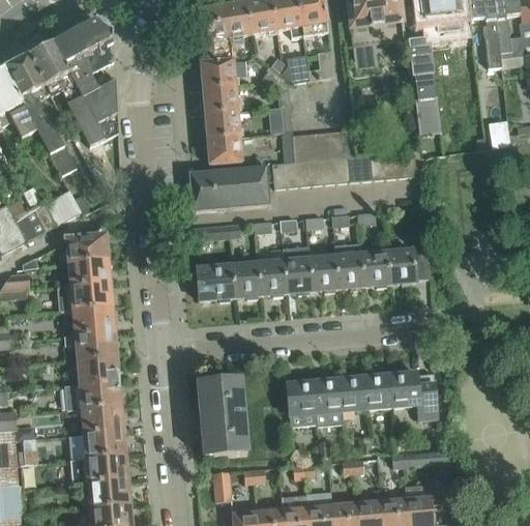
[(276,30),(271,0),(256,0),(247,1),(253,34),(276,30)]
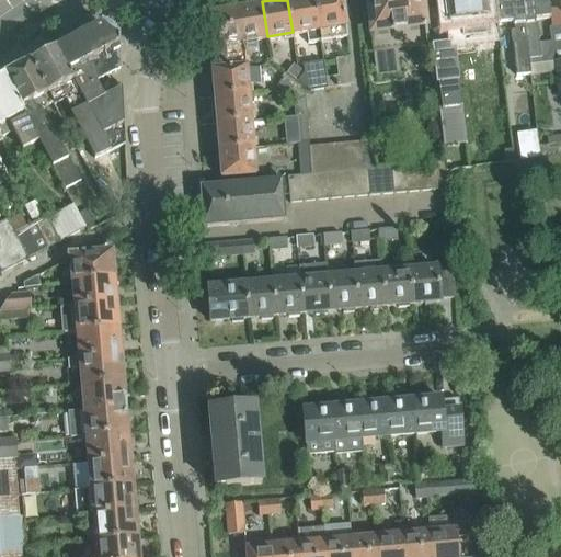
[(321,38),(315,0),(287,0),(293,32),(307,30),(308,41),(321,38)]
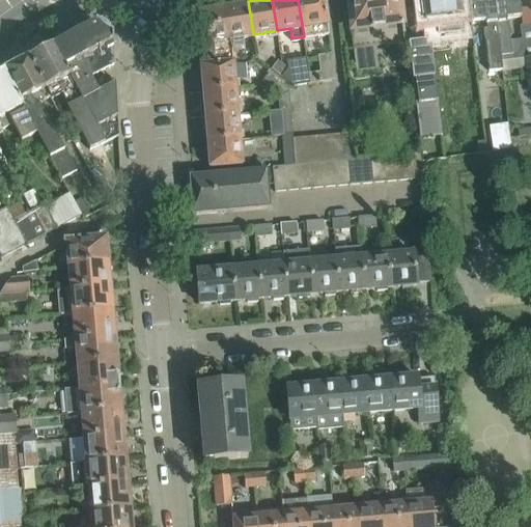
[(329,32),(324,0),(298,0),(304,36),(329,32)]
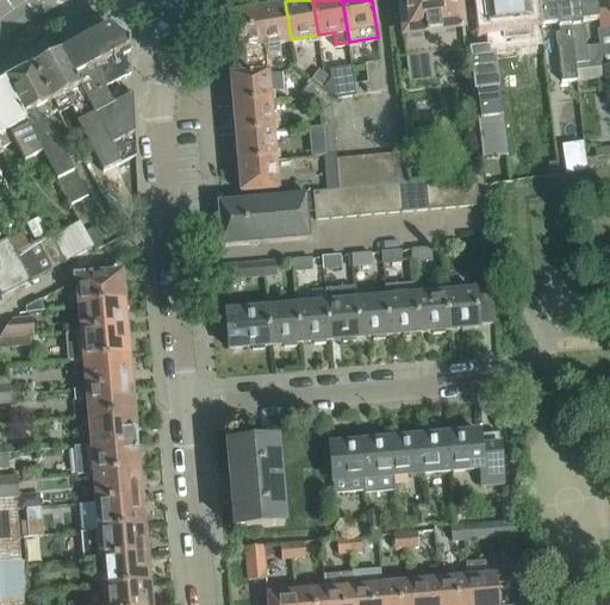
[(399,0),(409,78),(434,75),(430,51),(465,47),(459,0),(399,0)]
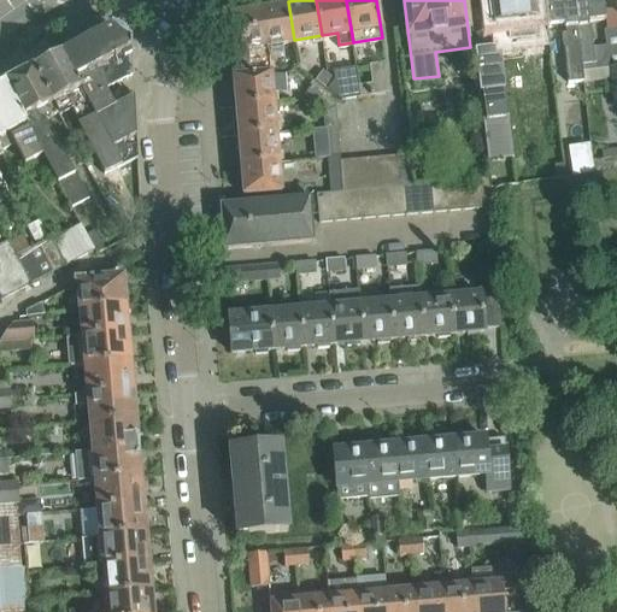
[(474,47),(489,175),(491,175),(491,184),(492,184),(516,181),(500,52),(512,51),(511,37),(542,33),(542,37),(540,37),(541,43),(544,43),(545,48),(550,47),(547,24),(548,24),(546,3),(536,4),(535,0),(486,0),(492,45),(474,47)]
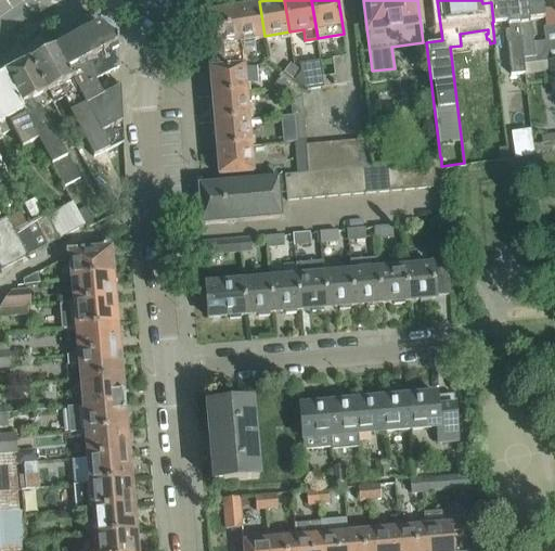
[(490,0),(491,2),(493,22),(508,20),(508,26),(506,27),(512,72),(525,69),(524,61),(525,61),(524,55),(517,0),(490,0)]
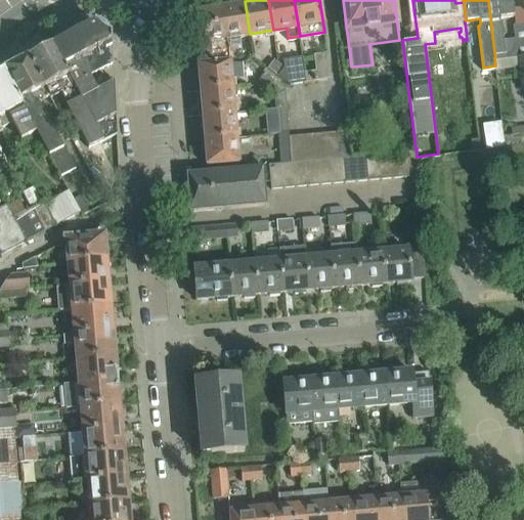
[(488,0),(494,52),(506,51),(501,18),(499,18),(499,16),(514,14),(513,6),(512,0),(488,0)]
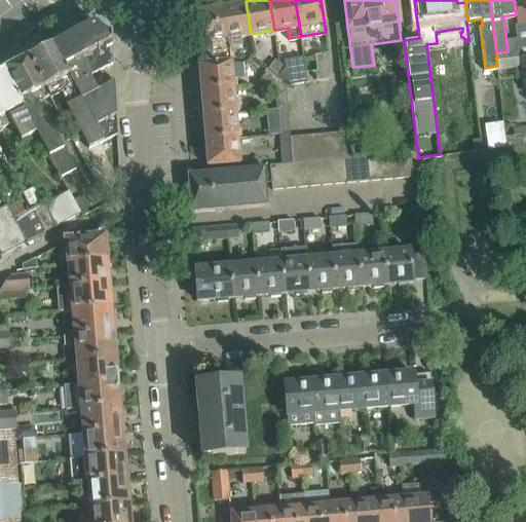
[(228,37),(251,34),(246,1),(196,9),(201,42),(203,42),(204,62),(232,60),(232,59),(229,59),(228,37)]
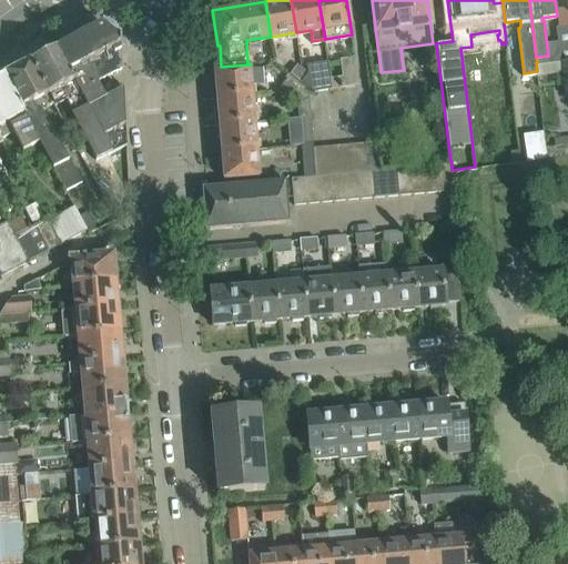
[(97,79),(122,66),(120,34),(102,21),(59,44),(90,103),(105,94),(97,79)]
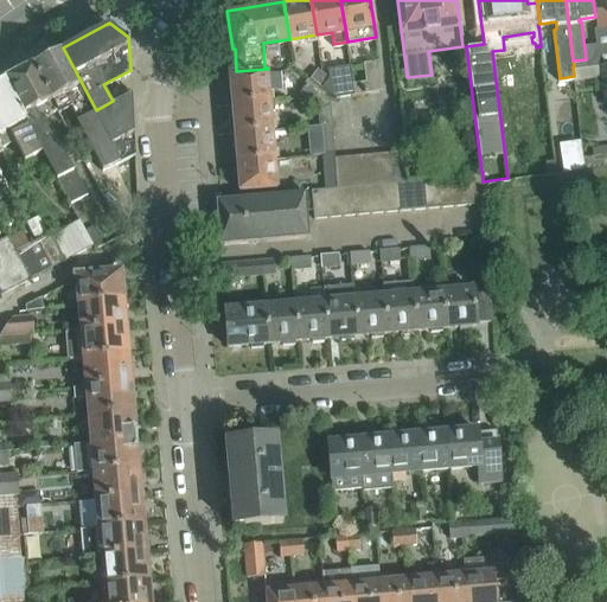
[(606,24),(594,26),(602,100),(606,98),(606,24)]
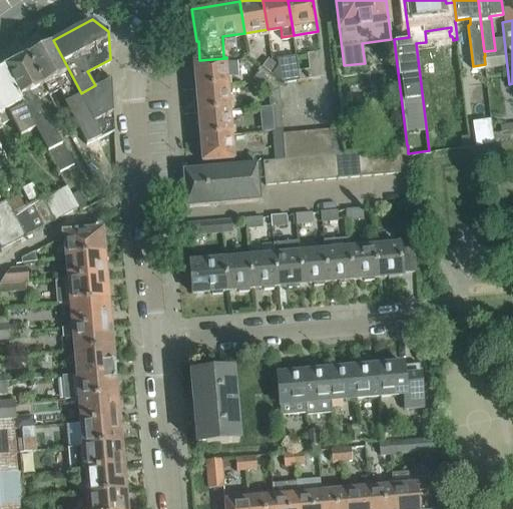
[(81,93),(53,40),(28,53),(49,92),(59,87),(66,100),(65,100),(86,141),(99,135),(86,101),(81,93)]
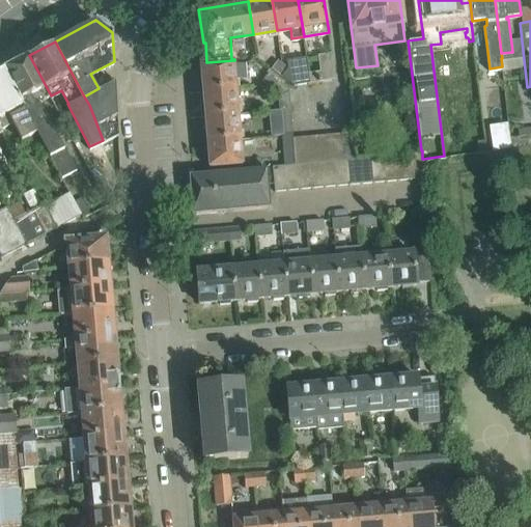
[(334,77),(331,51),(317,53),(319,68),(309,71),(311,81),(334,77)]
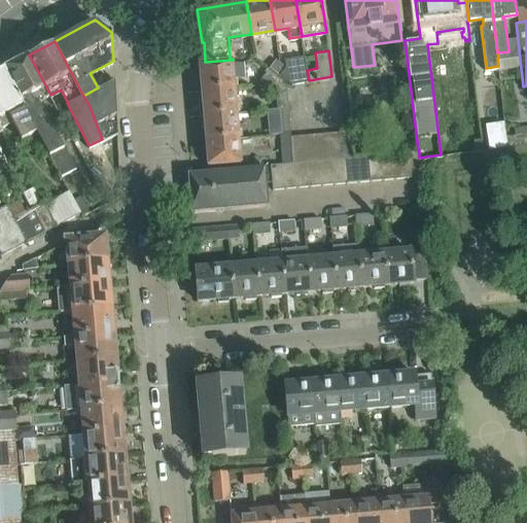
[(50,95),(29,55),(4,68),(36,130),(41,139),(49,153),(61,175),(76,167),(59,134),(58,134),(47,114),(46,114),(41,104),(51,99),(50,95)]
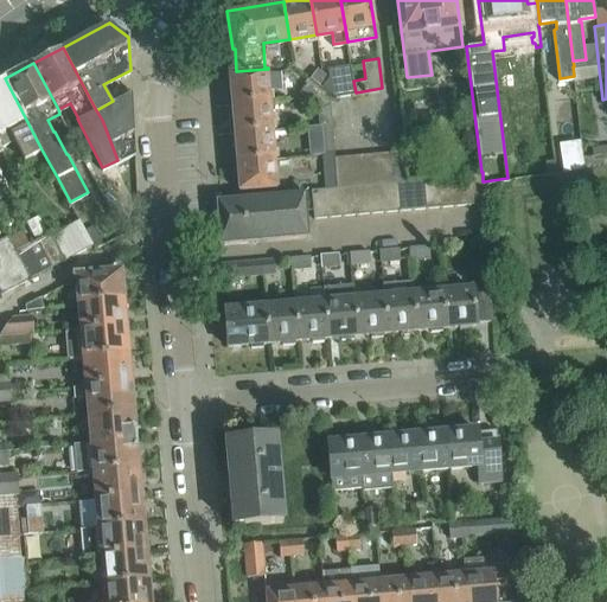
[(327,66),(328,74),(331,76),(323,85),(336,95),(356,93),(353,81),(352,81),(350,63),(327,66)]
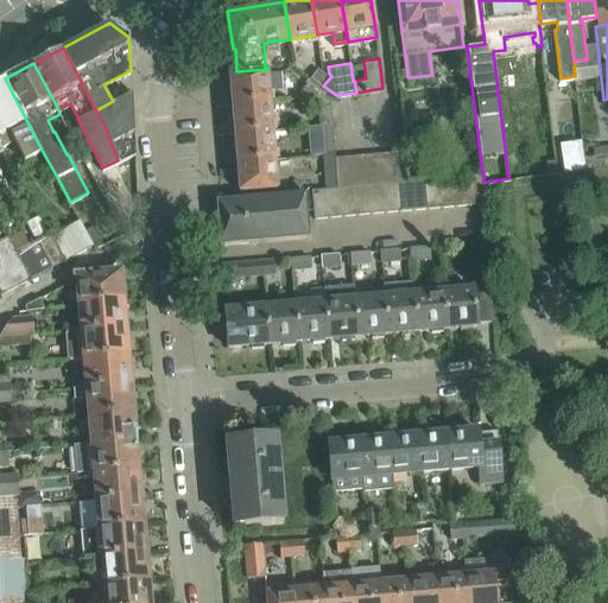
[(331,76),(329,74),(317,65),(310,76),(323,86),(331,76)]
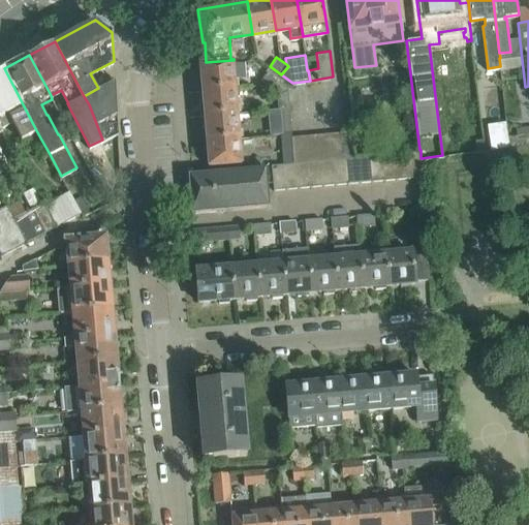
[(234,60),(206,62),(200,63),(203,88),(236,86),(234,60)]
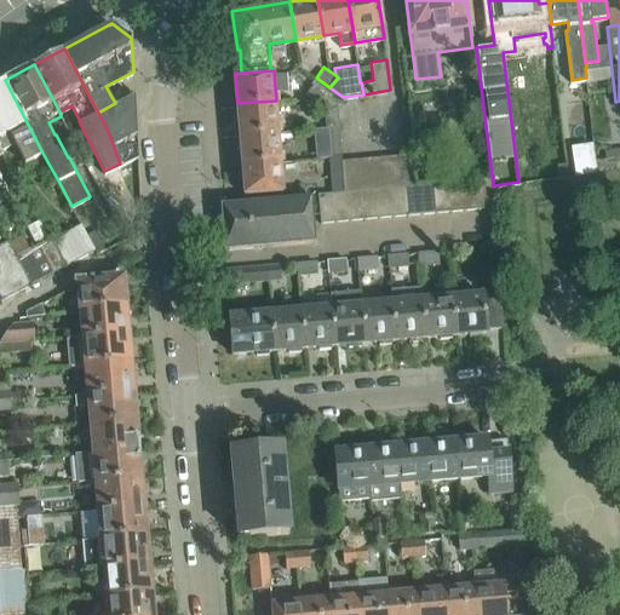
[(42,153),(5,80),(0,82),(0,147),(1,149),(15,142),(24,161),(42,153)]
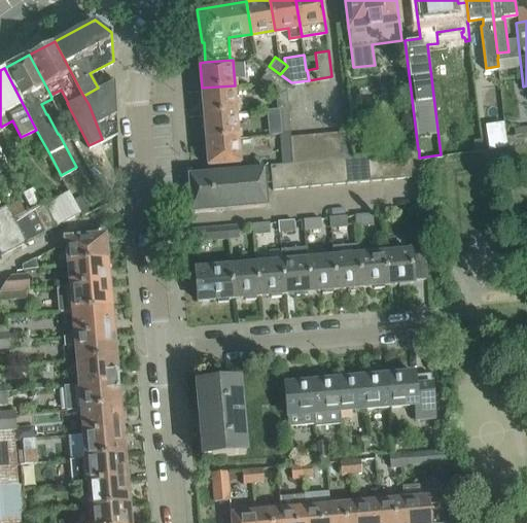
[(269,88),(276,78),(266,70),(258,79),(269,88)]
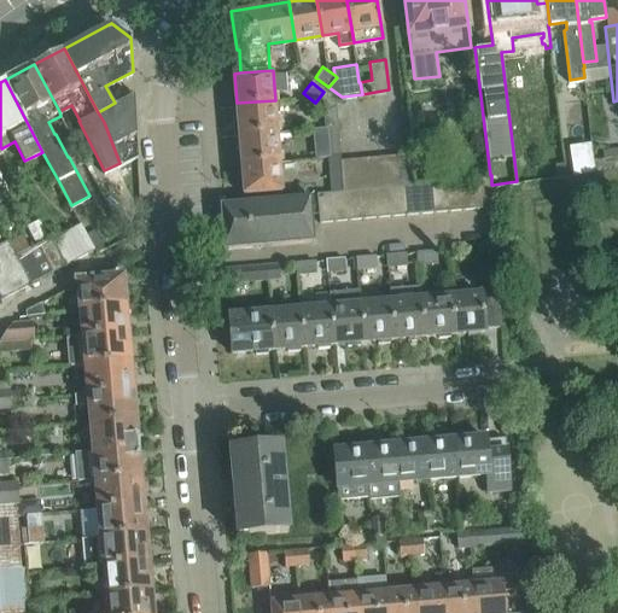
[(133,92),(115,103),(98,112),(104,122),(120,163),(138,155),(133,92)]
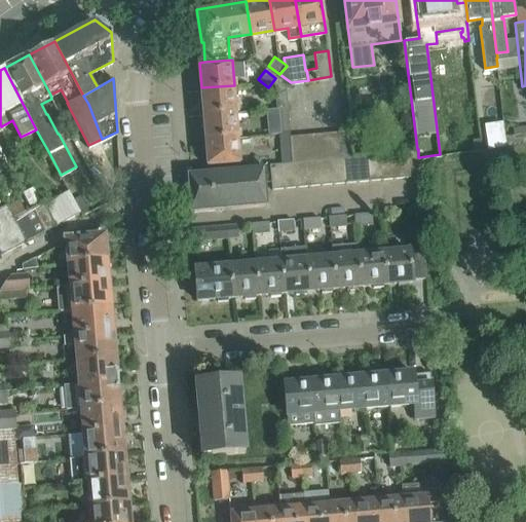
[(287,86),(275,78),(268,87),(275,92),(276,107),(288,106),(287,86)]
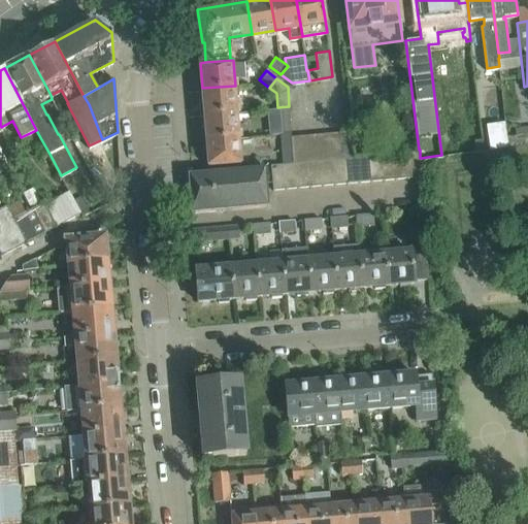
[(237,110),(235,86),(202,88),(204,113),(237,110)]
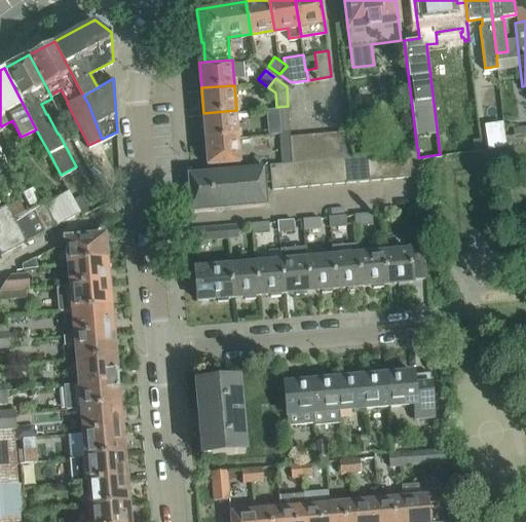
[(290,129),(288,106),(276,107),(278,131),(290,129)]
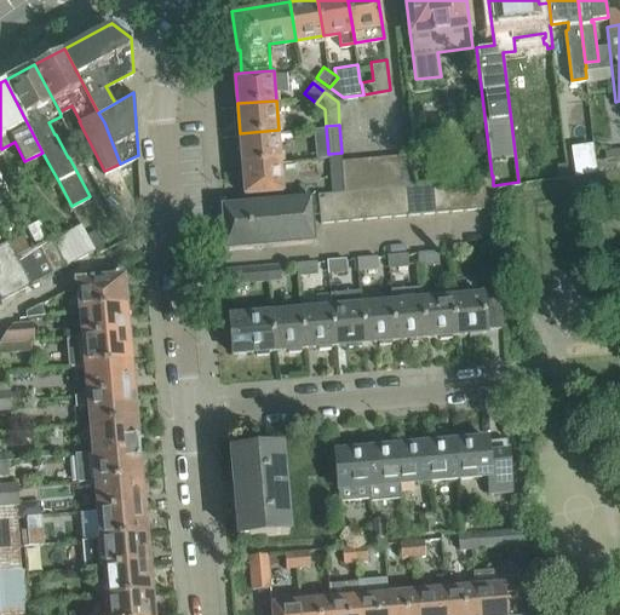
[(281,159),(279,130),(240,133),(242,162),(281,159)]
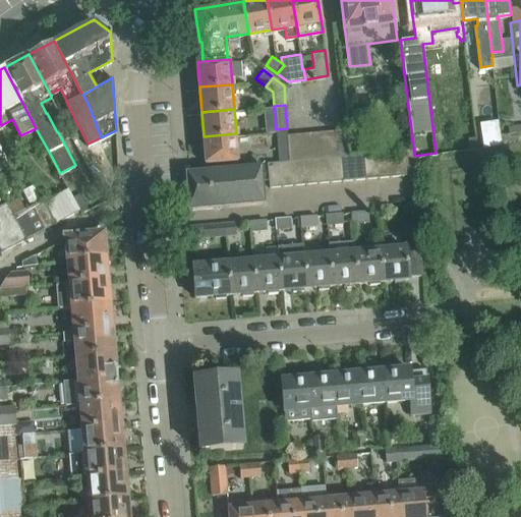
[(498,118),(480,121),(483,146),(502,142),(498,118)]
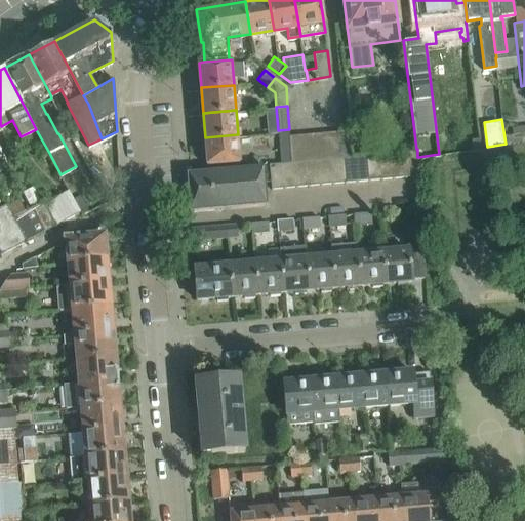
[(524,122),(513,124),(514,132),(524,130),(524,122)]
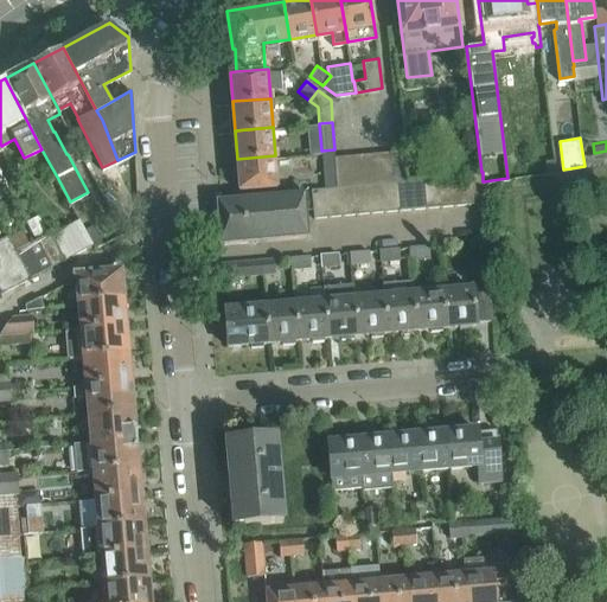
[(0,143),(0,206),(13,200),(0,174),(0,146),(1,146),(0,143)]
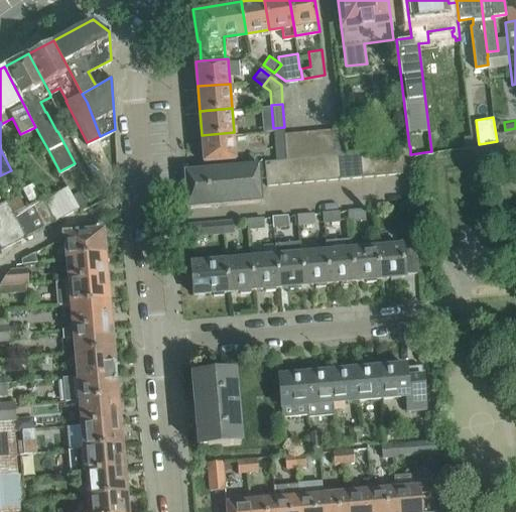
[(343,126),(331,128),(334,153),(338,152),(345,152),(343,126)]
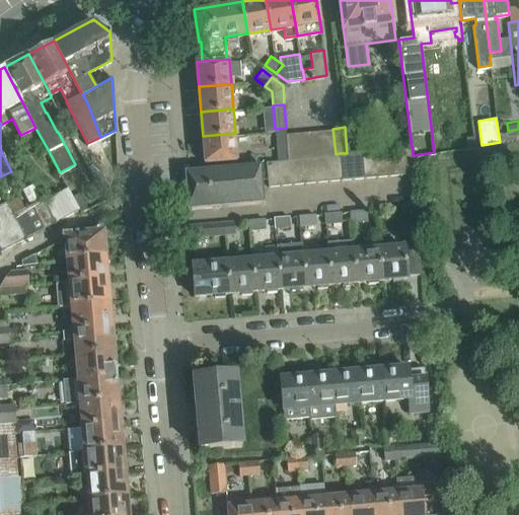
[(336,154),(332,129),(320,130),(323,155),(327,154),(336,154)]
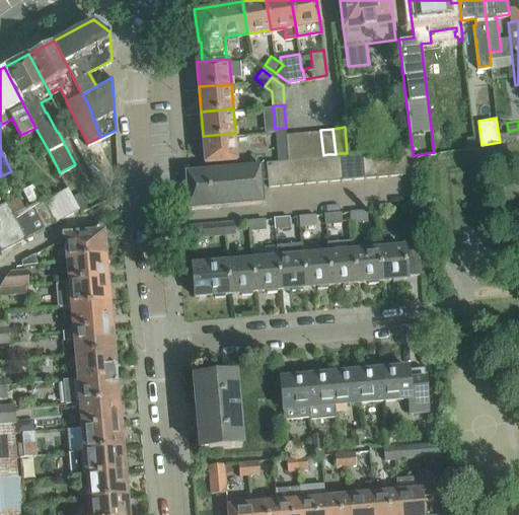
[(323,155),(320,130),(310,131),(311,156),(315,155),(323,155)]
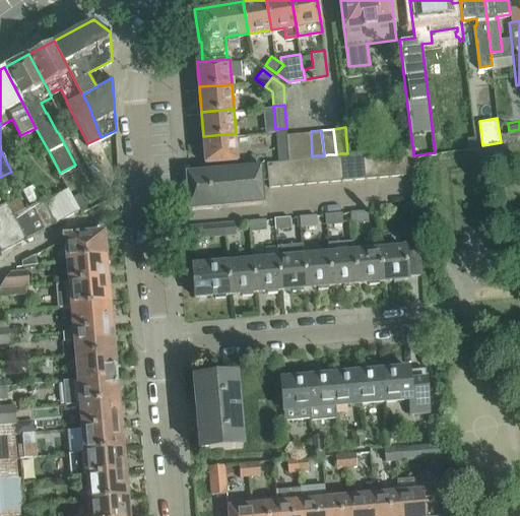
[(312,156),(311,131),(299,132),(301,157),(305,157),(312,156)]
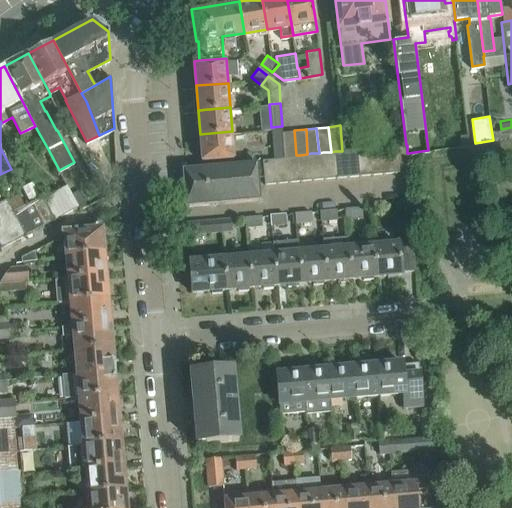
[(296,155),(294,130),(283,131),(283,138),(284,156),(288,156),(296,155)]
